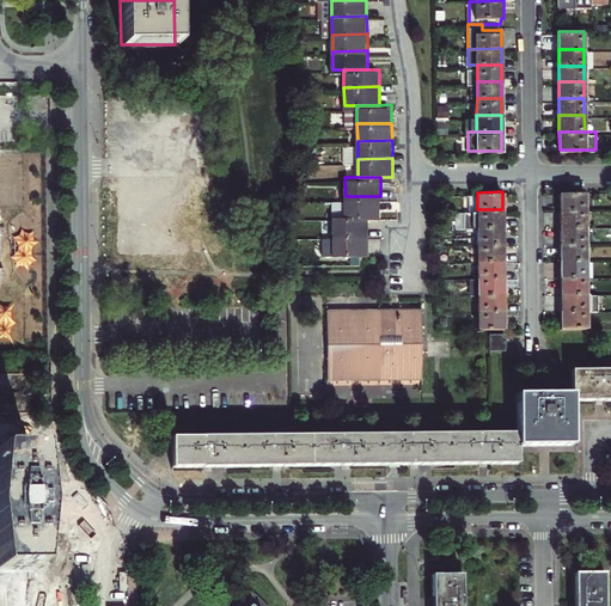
[(561,191),(561,208),(586,208),(586,191),(561,191)]
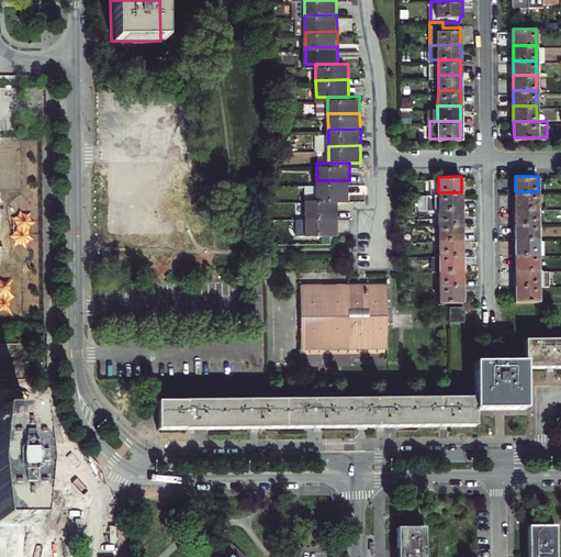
[(305,181),(306,197),(337,197),(350,197),(349,180),(317,180),(305,181)]
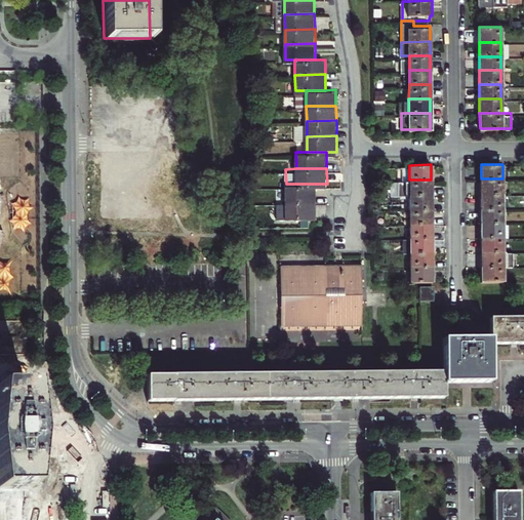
[(502,178),(481,178),(481,193),(502,193),(502,178)]
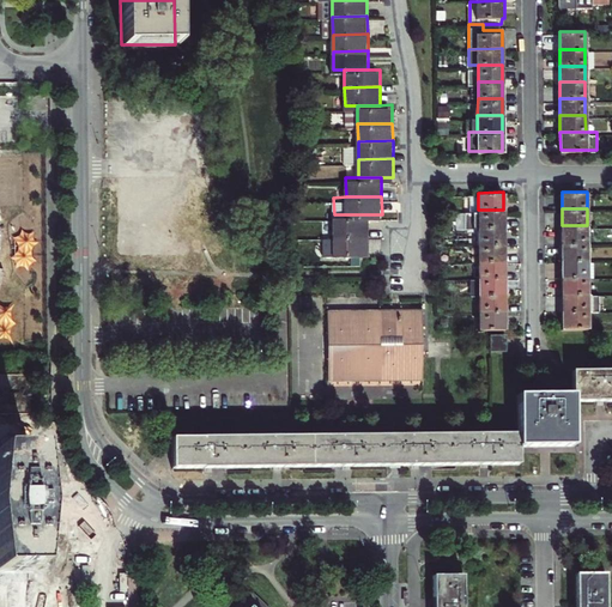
[(465,226),(478,226),(504,226),(503,210),(478,210),(465,210),(465,226)]
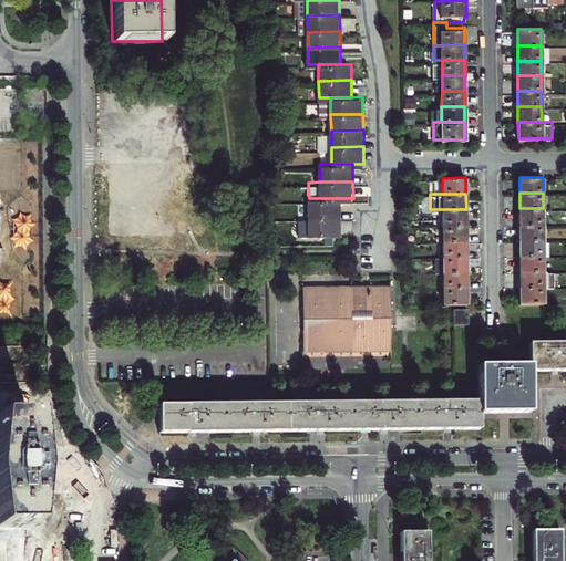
[(340,198),(309,198),(309,218),(340,218),(340,198)]
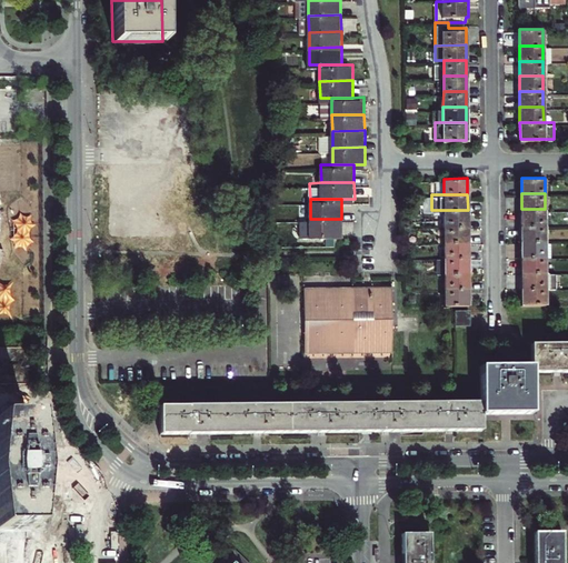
[(545,209),(521,209),(521,225),(545,224),(545,209)]
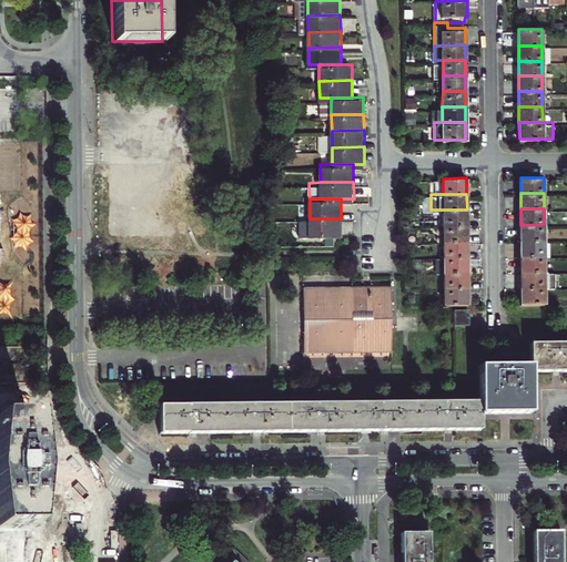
[(467,210),(443,210),(443,225),(467,225),(467,210)]
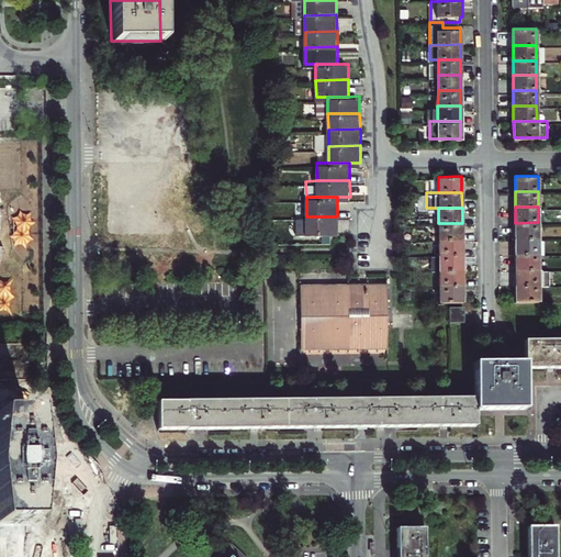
[(296,231),(338,230),(337,216),(306,216),(296,216),(296,231)]
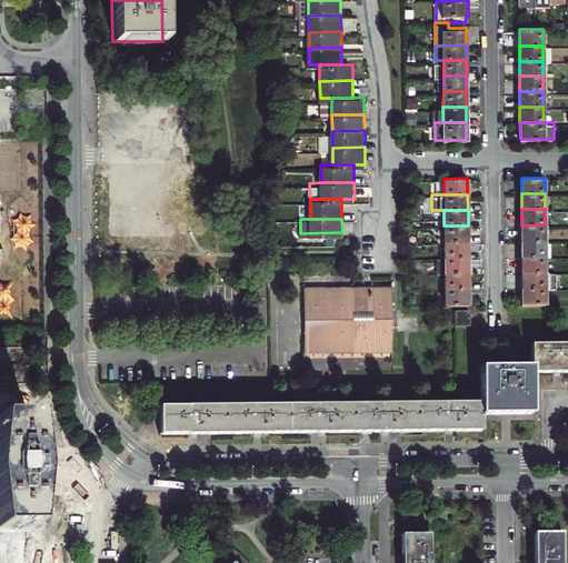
[(545,224),(521,225),(521,241),(545,240),(545,224)]
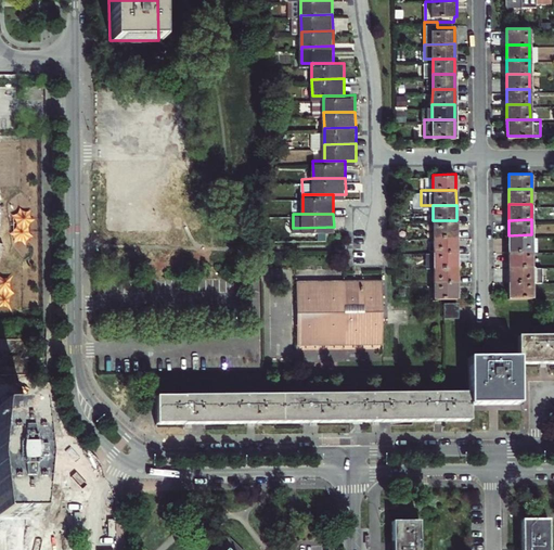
[(433,220),(434,235),(456,235),(456,220),(433,220)]
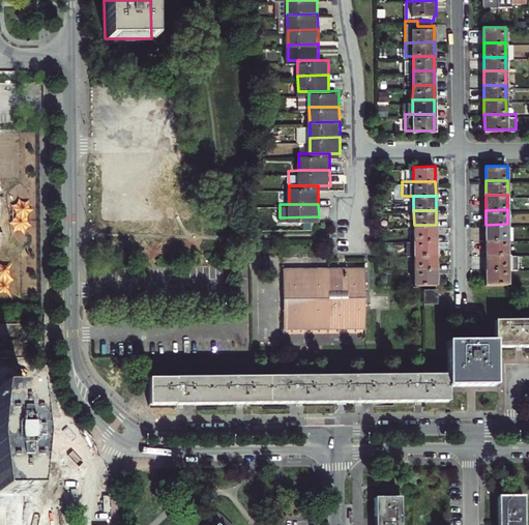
[(507,224),(486,225),(486,238),(508,237),(507,224)]
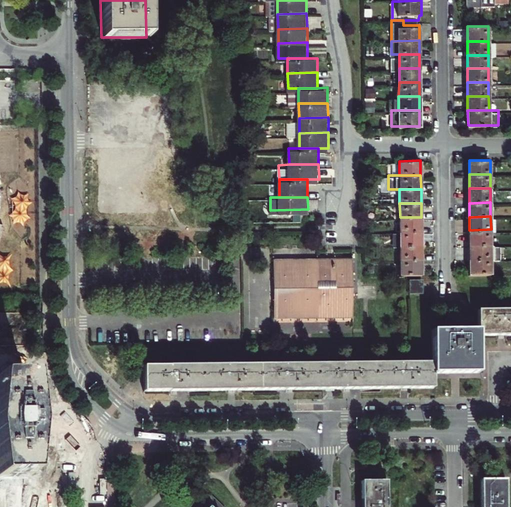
[(400,217),(400,231),(421,231),(421,217),(400,217)]
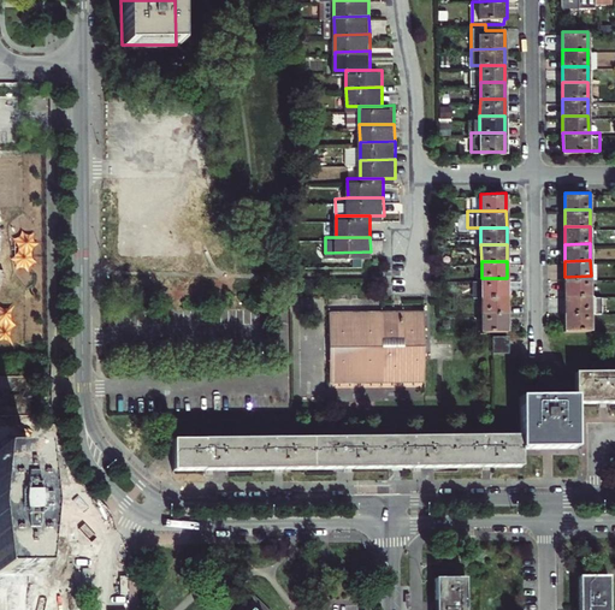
[(591,276),(565,277),(566,295),(591,295),(591,276)]
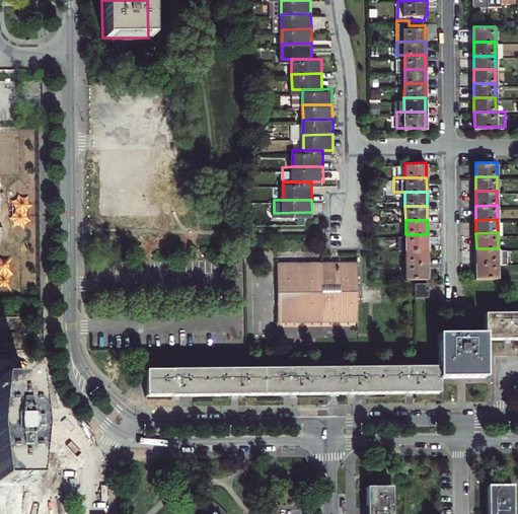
[(405,234),(405,248),(427,248),(427,234),(405,234)]
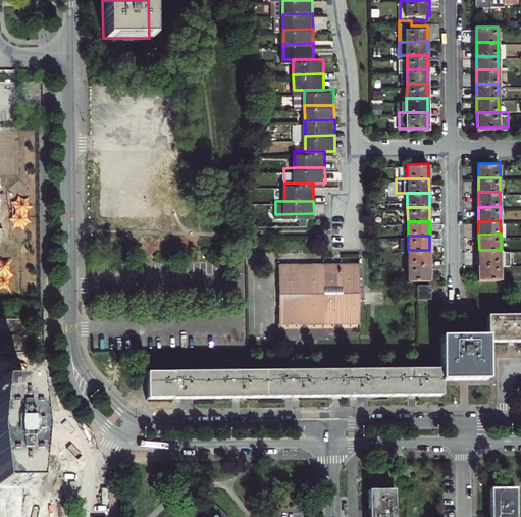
[(408,250),(408,264),(430,264),(429,250),(408,250)]
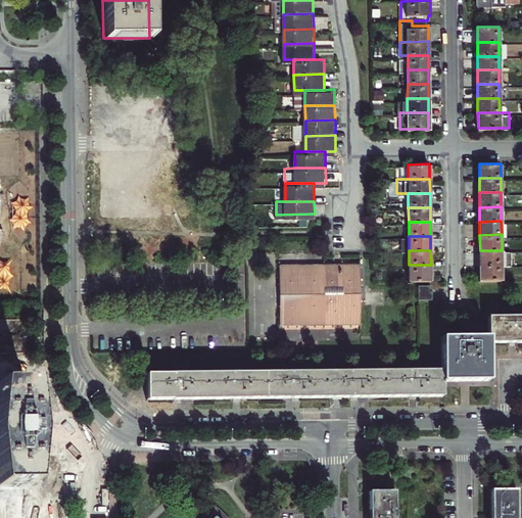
[(480,250),(480,265),(502,265),(511,265),(511,250),(502,250),(480,250)]
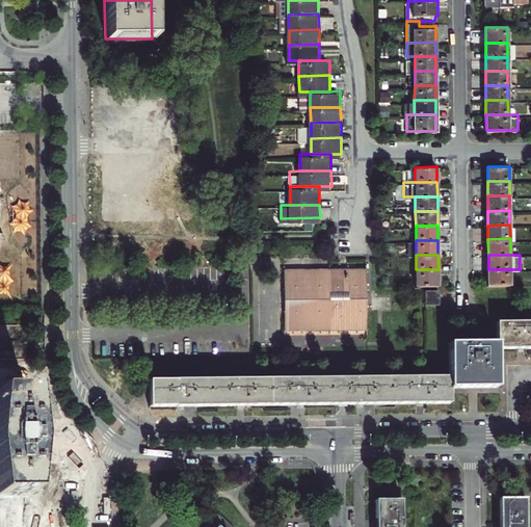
[(366,267),(357,267),(357,301),(327,301),(327,267),(286,267),(286,327),(368,327),(366,267)]
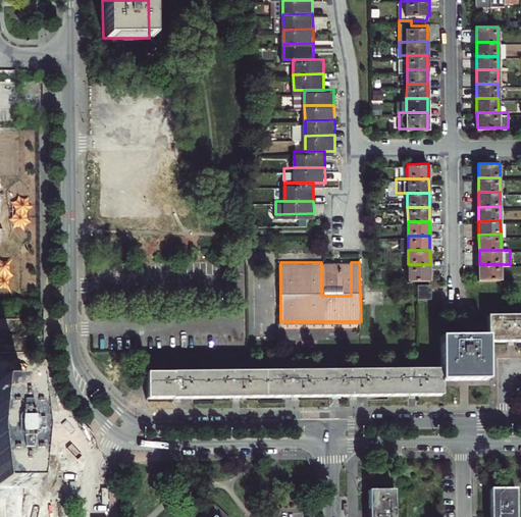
[(351,262),(321,262),(321,296),(351,296),(351,262)]
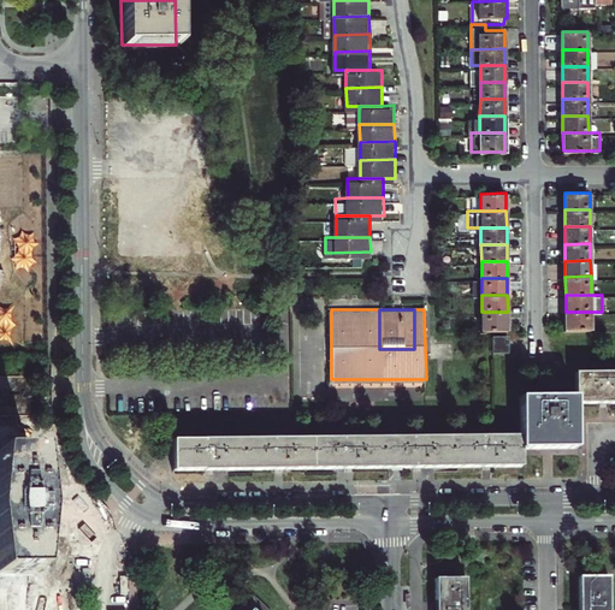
[(482,329),(494,329),(508,329),(508,312),(482,312),(482,329)]
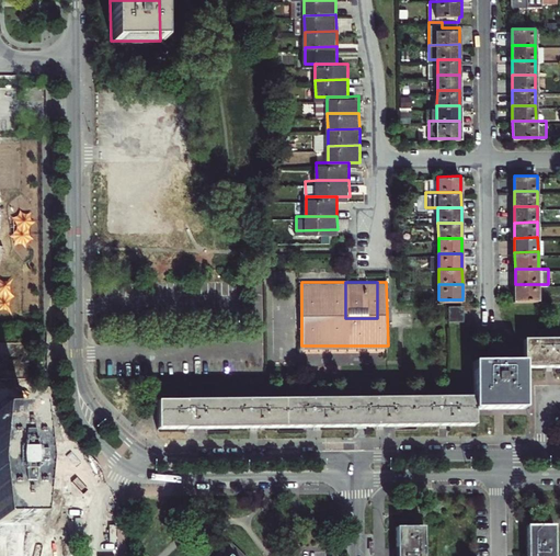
[(538,284),(515,284),(515,299),(538,298),(538,284)]
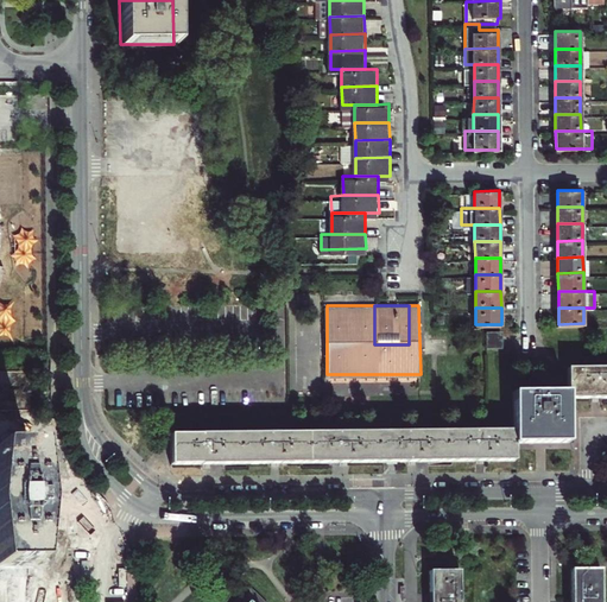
[(501,330),(487,330),(487,343),(501,343),(501,330)]
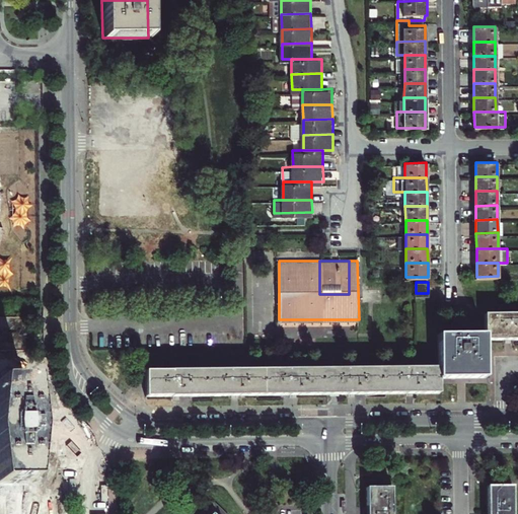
[(517,308),(486,309),(486,331),(486,336),(517,335),(517,308)]
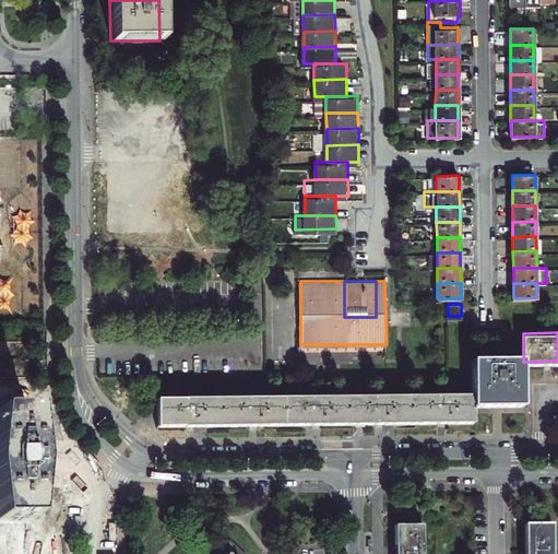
[(523,362),(523,356),(469,357),(470,387),(470,392),(470,404),(479,404),(523,403),(523,362)]
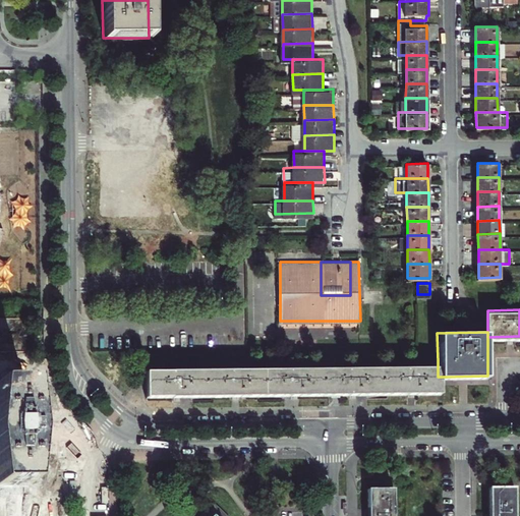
[(438,377),(438,365),(146,369),(146,395),(438,391),(438,377)]
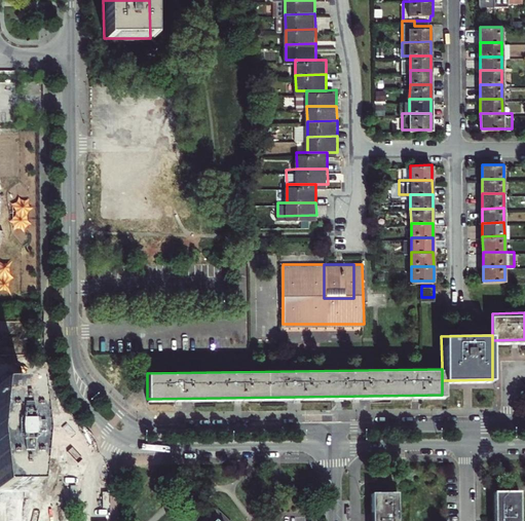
[(0,520),(37,520),(38,518),(53,518),(52,472),(36,473),(33,385),(0,386),(0,520)]
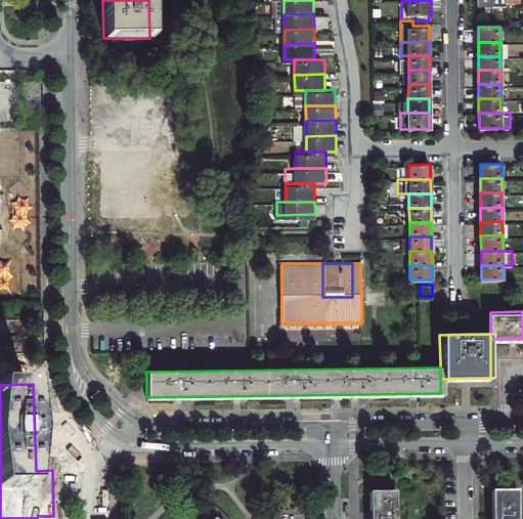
[(394,518),(394,489),(369,489),(369,518),(394,518)]
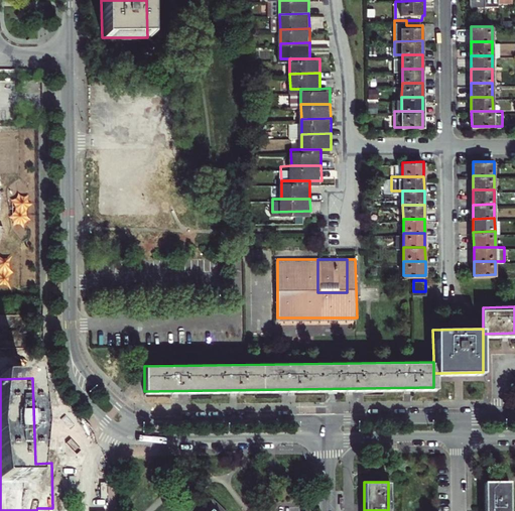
[(507,510),(507,482),(482,482),(482,510),(507,510)]
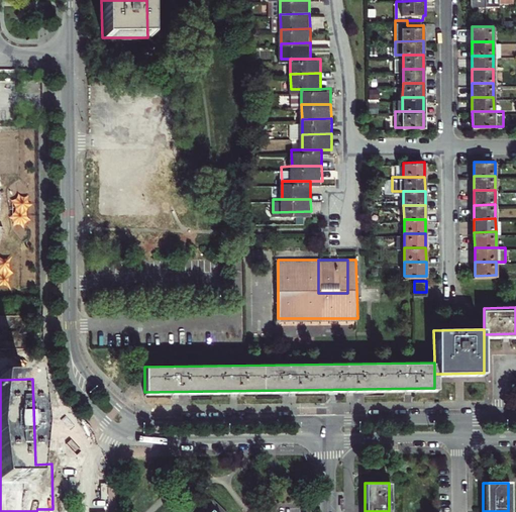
[(227,511),(210,496),(194,511),(227,511)]
